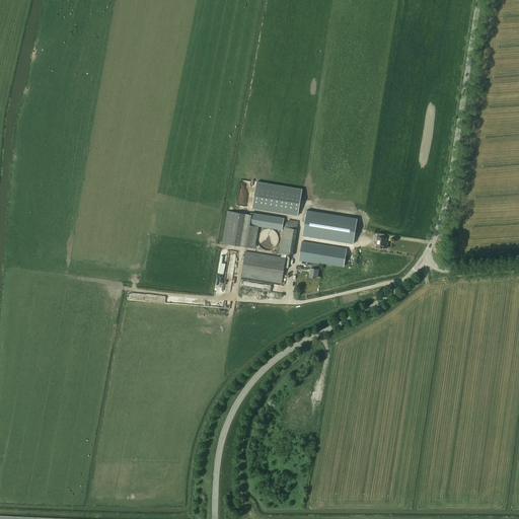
[(252,208),(298,215),(302,190),(256,182),(252,208)]
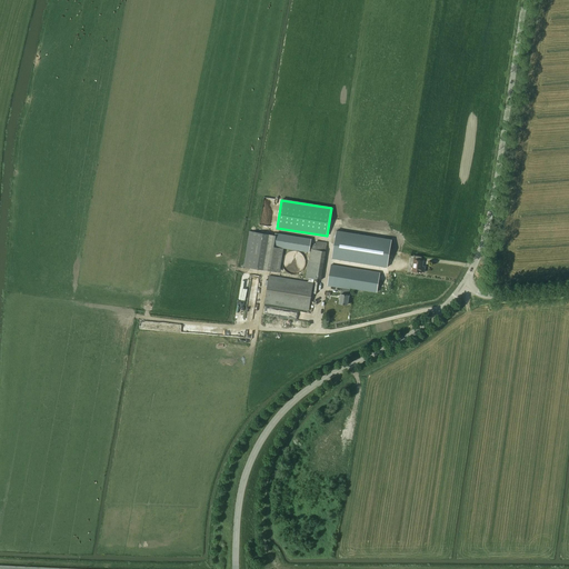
[(276,233),(276,236),(249,231),(243,267),(280,272),(283,249),(309,252),(311,239),(276,233)]
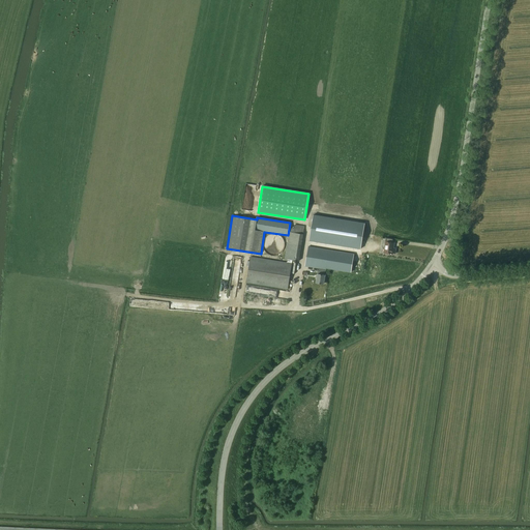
[(310,241),(360,249),(364,224),(314,215),(310,241)]
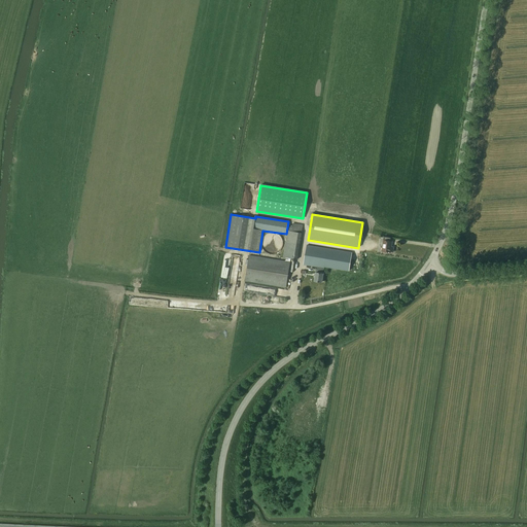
[(289,226),(288,231),(287,231),(283,257),(297,259),(302,233),(303,225),(292,223),(292,227),(289,226)]
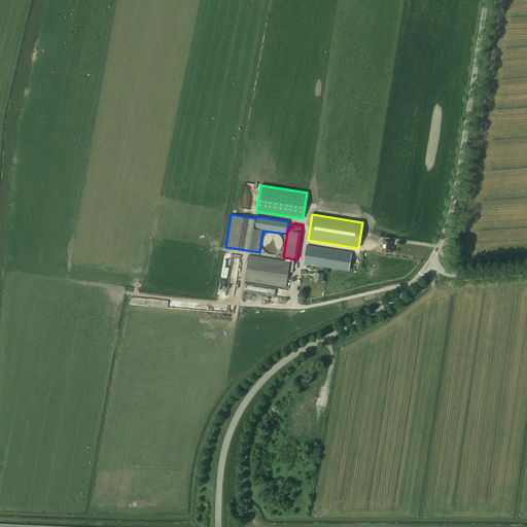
[(393,247),(391,247),(392,241),(390,241),(391,238),(384,237),(383,240),(382,251),(390,252),(392,252),(393,247)]
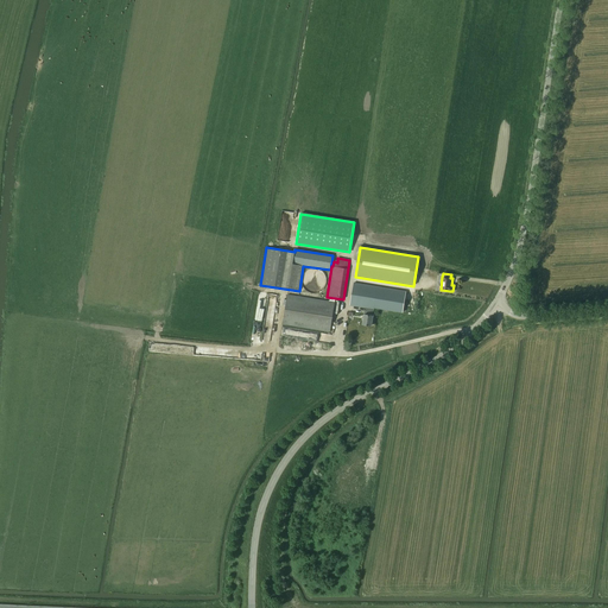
[(374,310),(374,308),(403,312),(405,299),(405,292),(386,287),(385,296),(384,296),(385,287),(378,286),(354,283),(350,305),(366,308),(362,324),(371,325),(373,316),(372,316),(373,309),(374,310)]
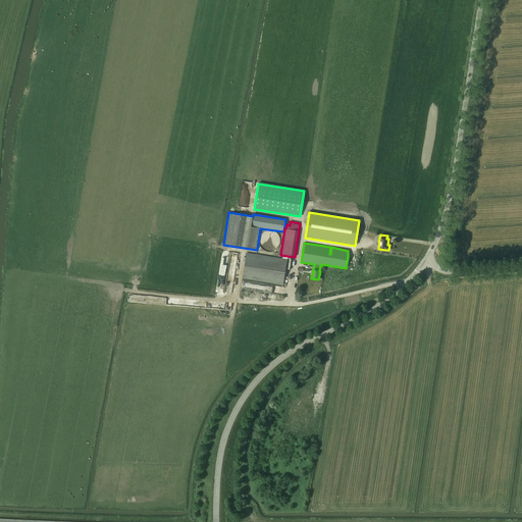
[(283,285),(288,259),(247,253),(243,278),(283,285)]
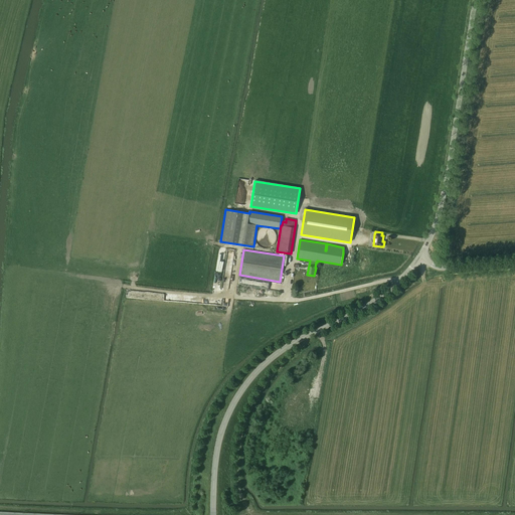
All buildings are outlined.
